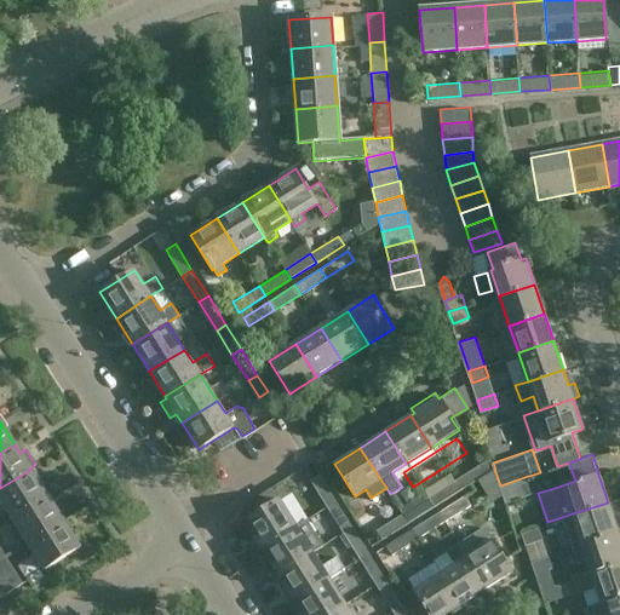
[(489,455),(455,477),(461,487),(493,466),(491,460),(489,455)]
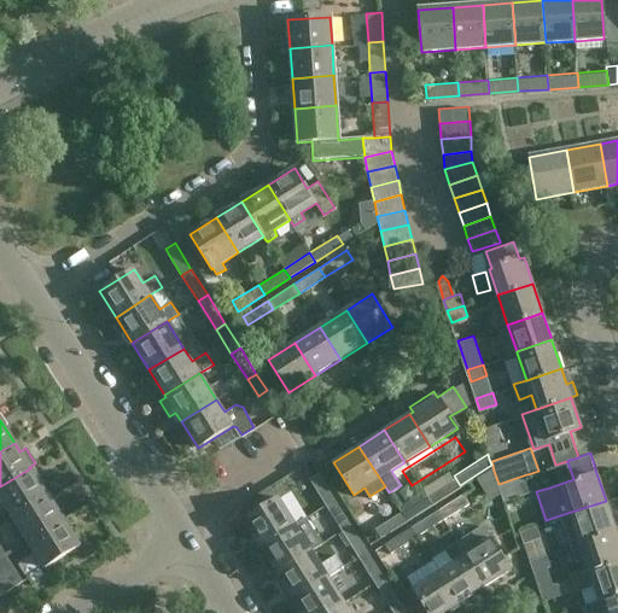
[(46,494),(30,468),(0,486),(0,498),(11,517),(46,494)]
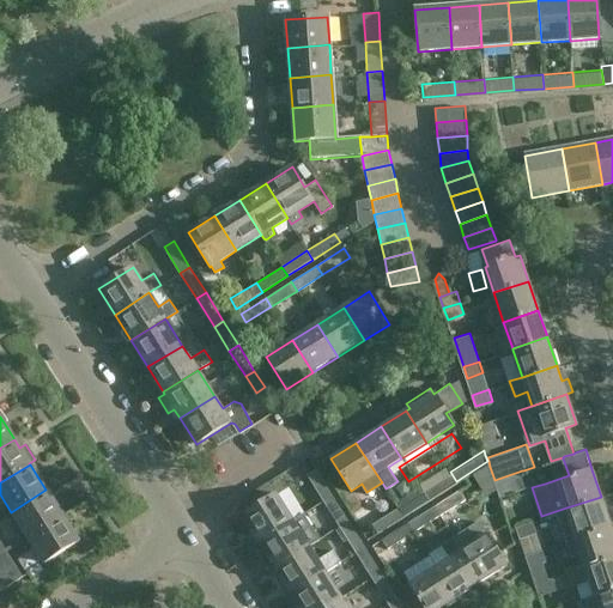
[(325,502),(333,496),(316,468),(307,474),(325,502)]
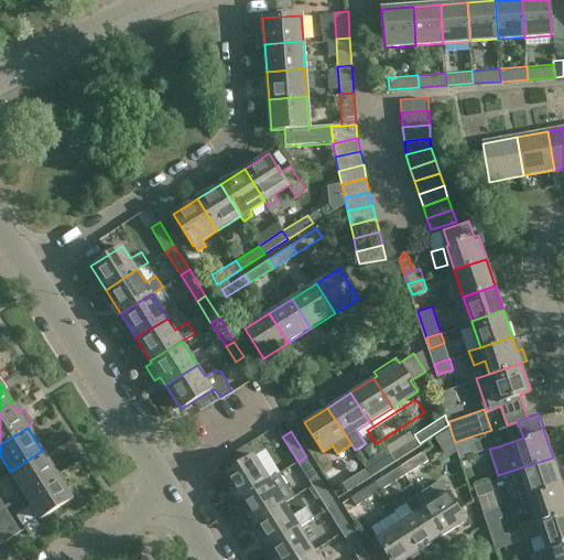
[(480,433),(455,442),(459,455),(485,448),(480,433)]
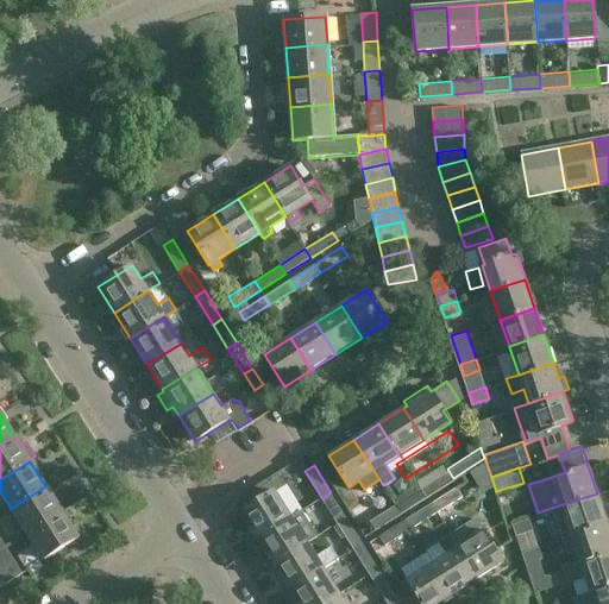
[(445,470),(421,485),(427,494),(450,479),(453,478),(447,469),(445,470)]
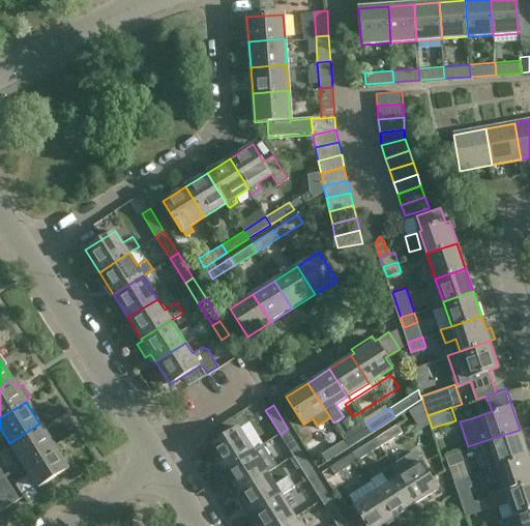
[(398,421),(376,436),(380,444),(403,430),(399,422),(398,421)]
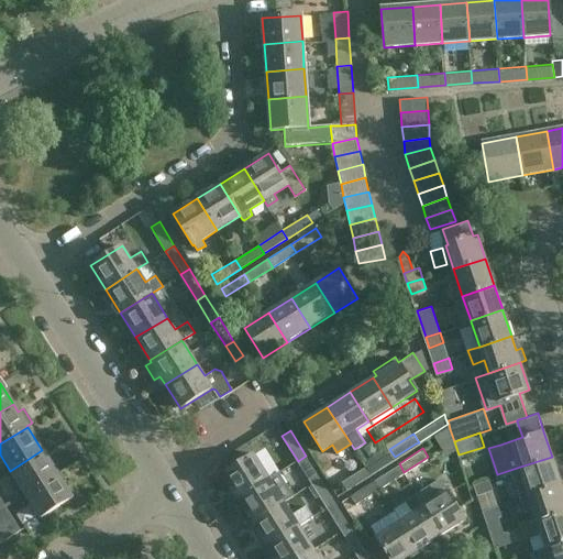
[(387,450),(366,464),(371,472),(393,459),(395,457),(389,449),(387,450)]
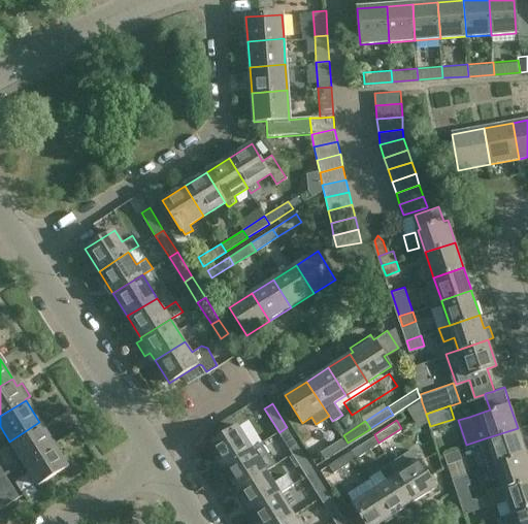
[(53,444),(39,422),(9,441),(23,463),(53,444)]
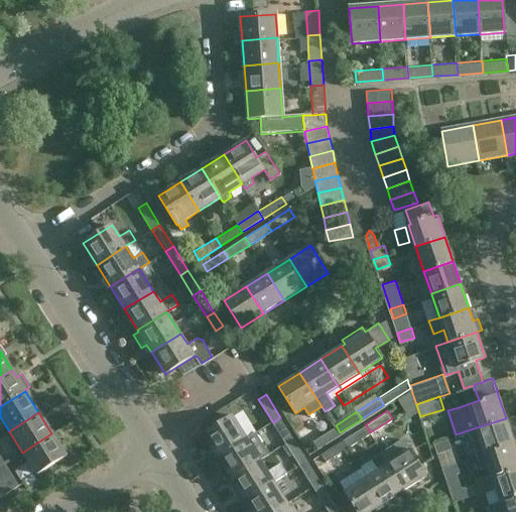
[(217,457),(246,438),(233,417),(203,435),(217,457)]
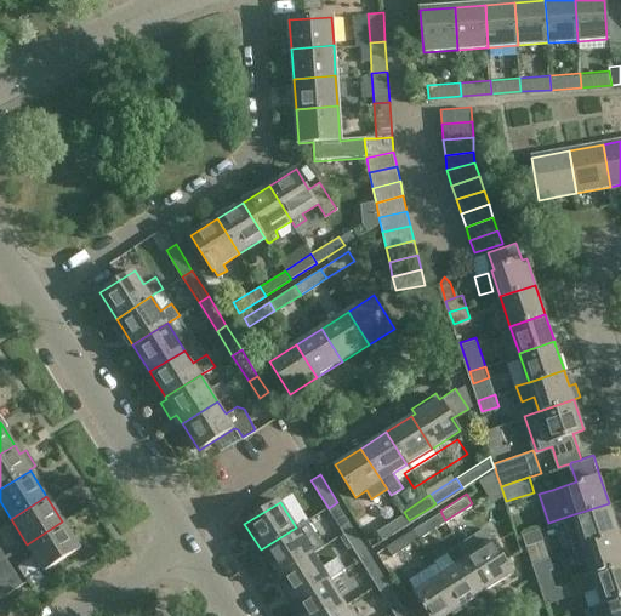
[(354,528),(337,502),(329,508),(345,534),(354,528)]
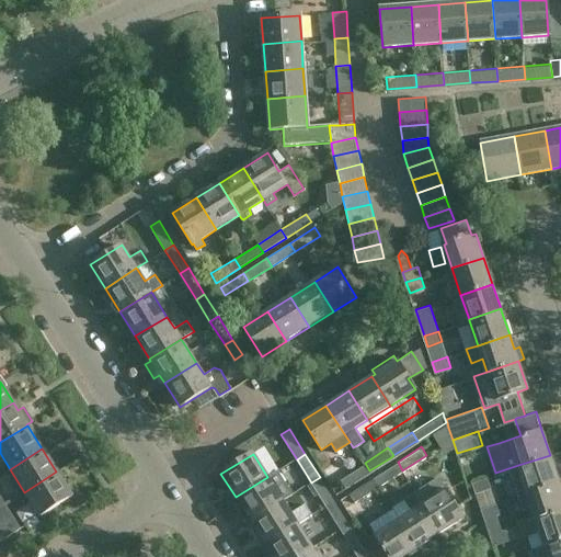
[(550,455),(518,465),(527,491),(559,480),(550,455)]
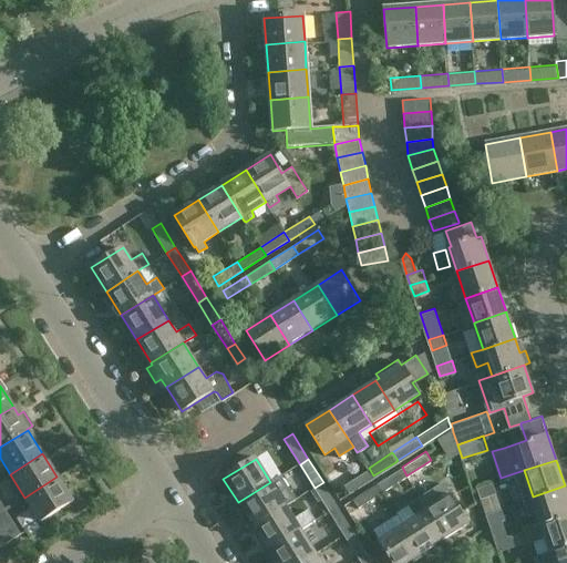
[(399,468),(378,482),(383,490),(404,477),(406,476),(402,467),(399,468)]
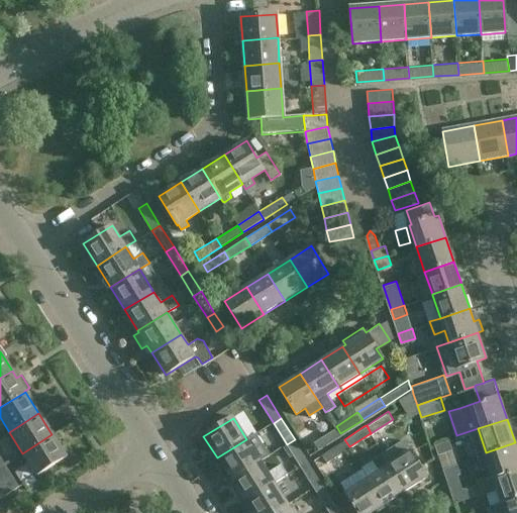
[(335,426),(314,440),(319,447),(340,434),(340,433),(336,426),(335,426)]
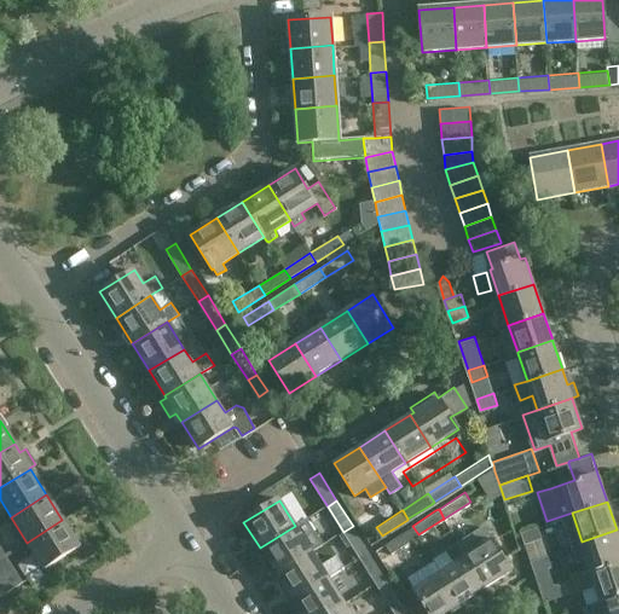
[(62,520),(27,543),(44,569),(79,546),(62,520)]
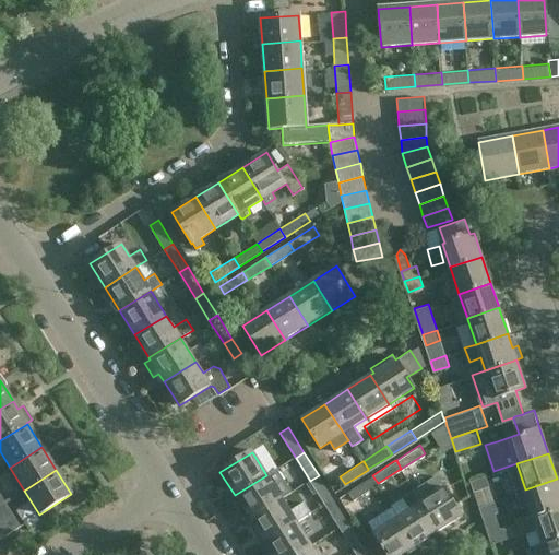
[(282,499),(266,475),(235,495),(250,519),(282,499)]
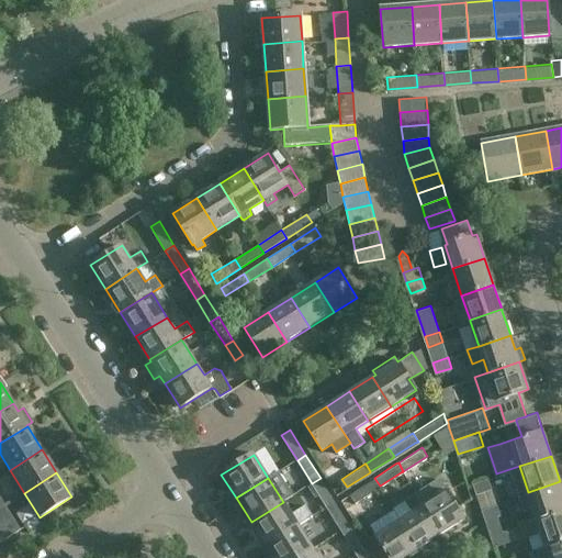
[(321,478),(312,483),(327,508),(335,502),(321,478)]
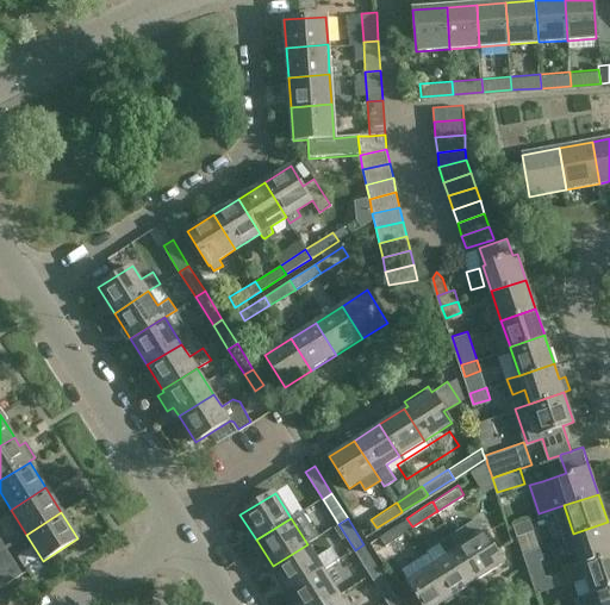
[(405,518),(380,534),(386,543),(411,528),(412,526),(406,518),(405,518)]
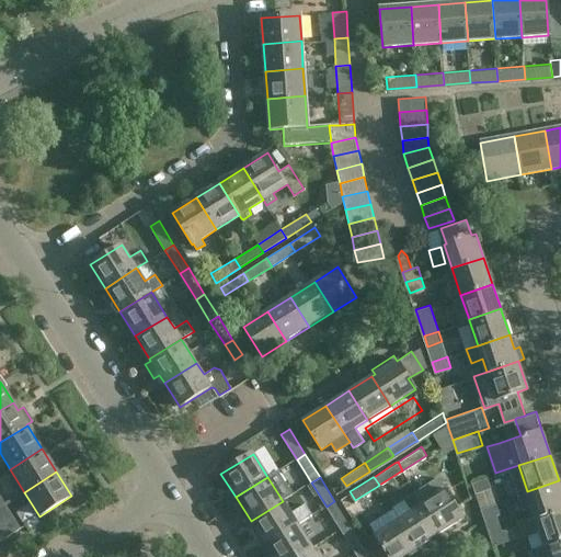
[(489,477),(472,482),(476,492),(492,487),(489,477)]
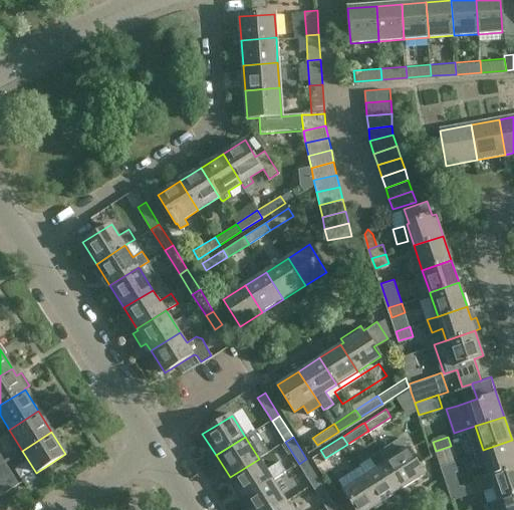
[(483,450),(475,453),(480,465),(487,462),(491,473),(513,465),(513,446),(512,440),(483,450)]
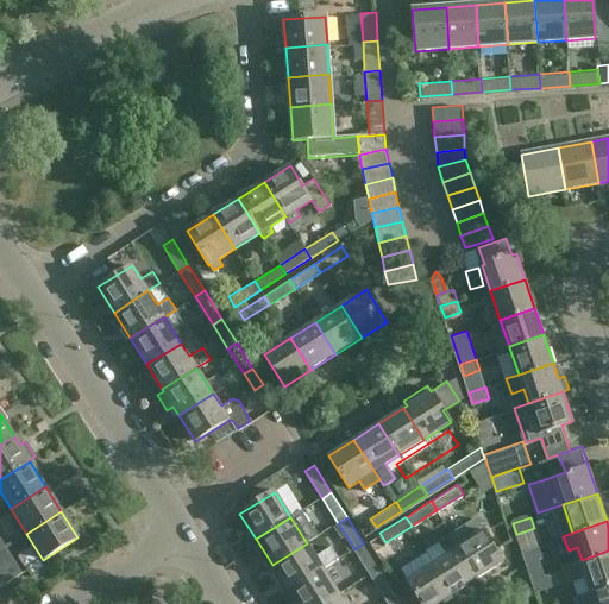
[(456,547),(477,579),(503,562),(483,530),(456,547)]
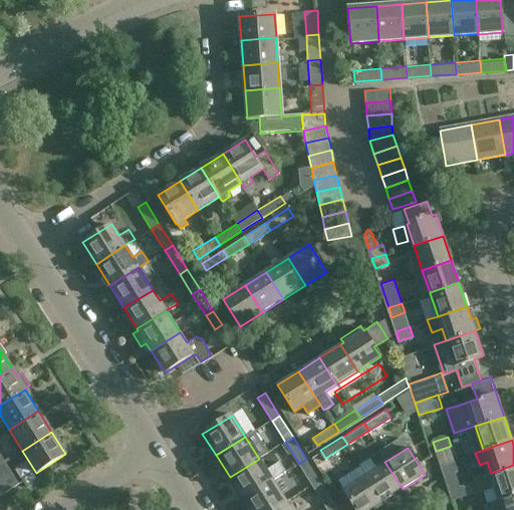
[(403,489),(384,462),(378,451),(357,464),(358,466),(381,503),(403,489)]
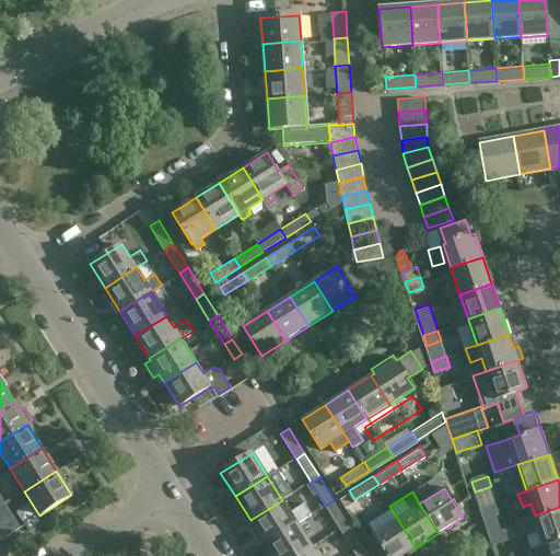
[(289,511),(282,500),(251,520),(265,544),(298,523),(295,522),(312,511),(305,501),(289,511)]
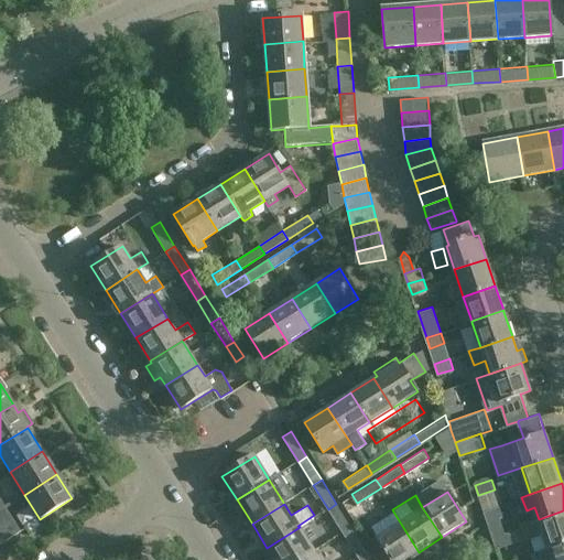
[(351,527),(336,504),(328,509),(343,532),(351,527)]
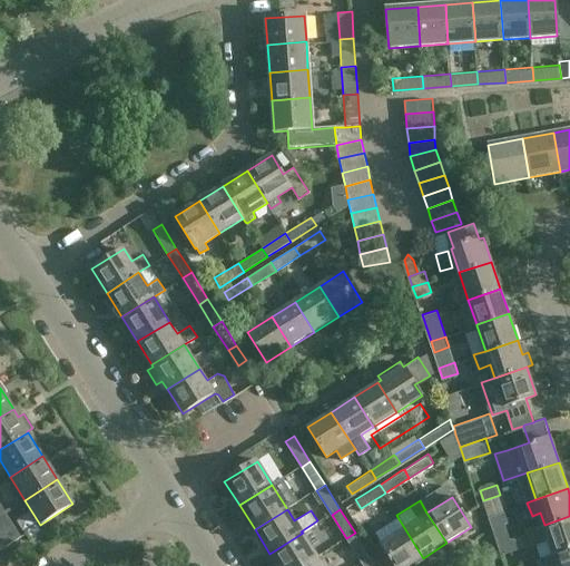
[(7,511),(0,515),(0,548),(21,536),(7,511)]
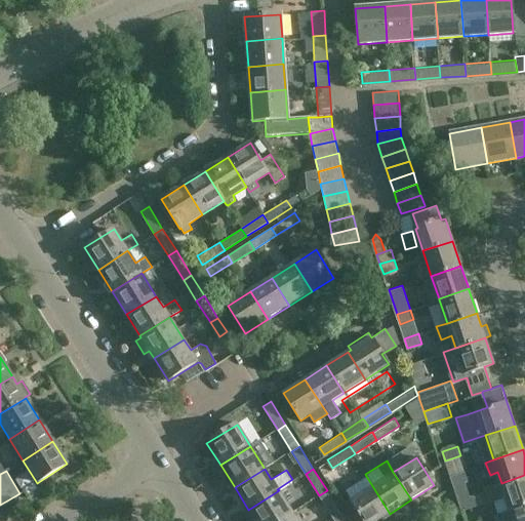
[(466,471),(450,476),(453,485),(469,480),(466,471)]
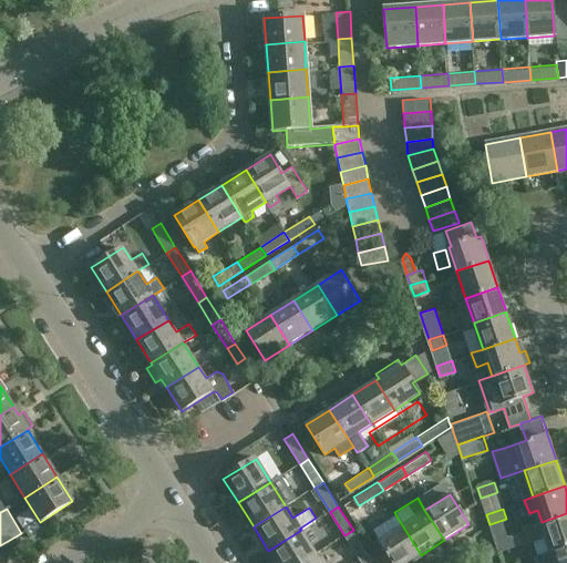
[(566,513),(542,522),(525,528),(529,540),(546,535),(550,549),(566,543),(566,513)]
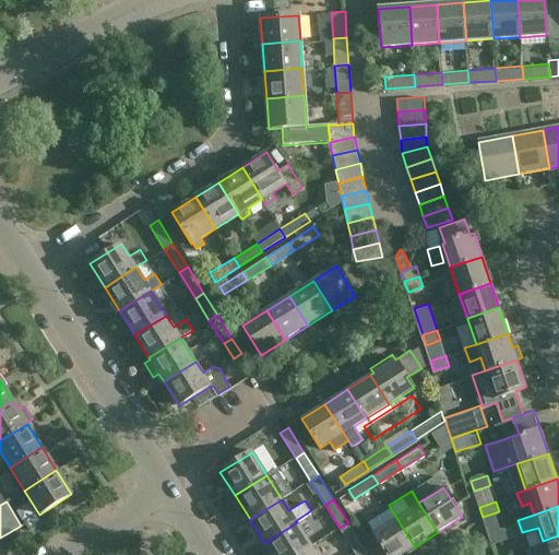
[(401,554),(415,547),(390,507),(368,521),(375,530),(365,536),(376,554),(401,554)]
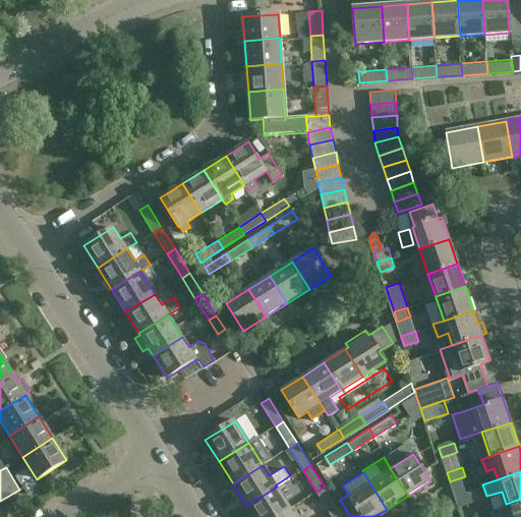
[(283,497),(277,486),(246,506),(253,516),(276,516),(290,508),(288,506),(297,500),(291,492),(283,497)]
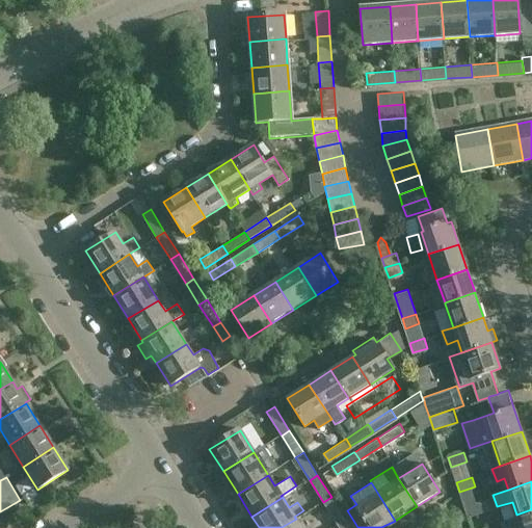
[(331,497),(323,502),(338,525),(345,520),(331,497)]
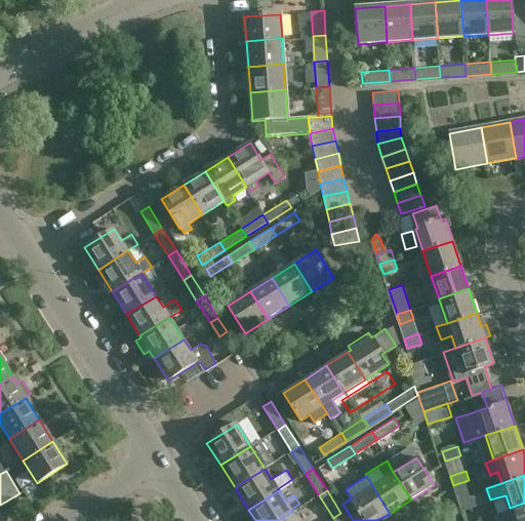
[(473,494),(458,499),(461,510),(476,505),(473,494)]
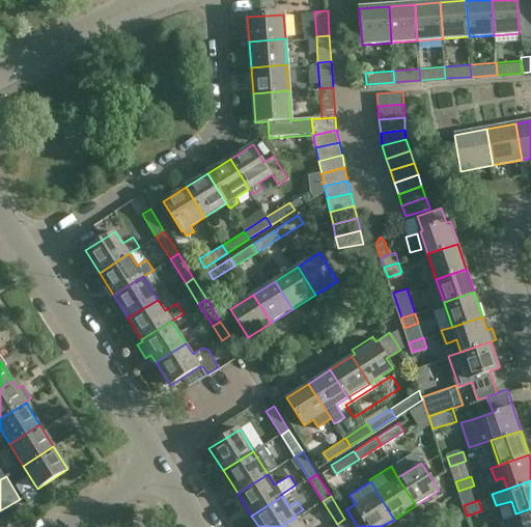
[(530,526),(530,508),(515,514),(503,518),(506,526),(519,526),(520,526),(530,526)]
